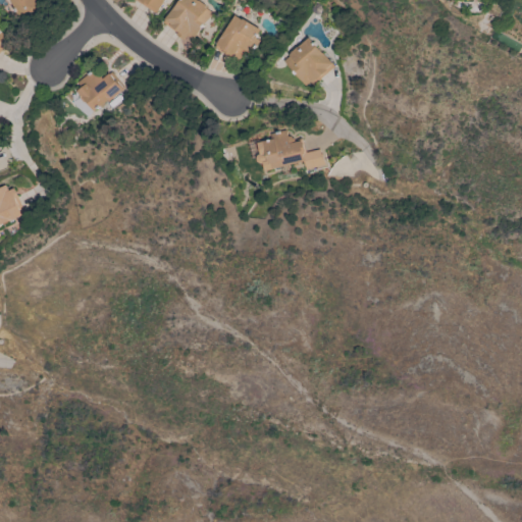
[(46,0),(39,3),(40,6),(38,8),(37,11),(33,13),(30,11),(17,16),(10,0),(46,0)]
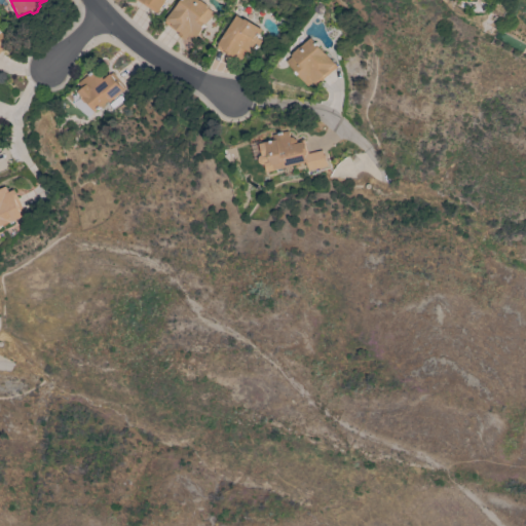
[(164,0),(156,13),(136,0),(164,0)]
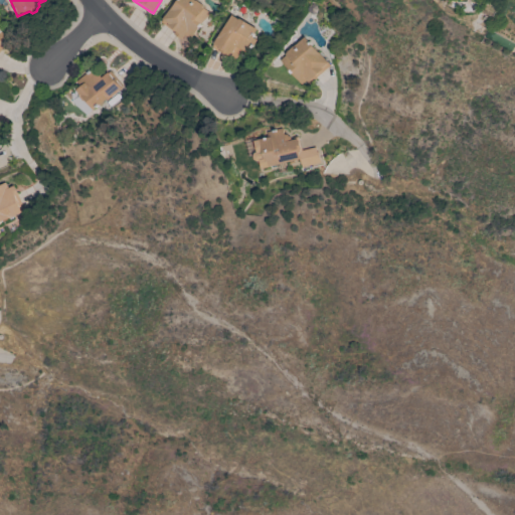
[(189,38),(185,35),(181,40),(174,34),(175,33),(161,22),(177,0),(192,0),(194,1),(195,0),(202,5),(201,6),(203,8),(203,9),(209,13),(189,38)]
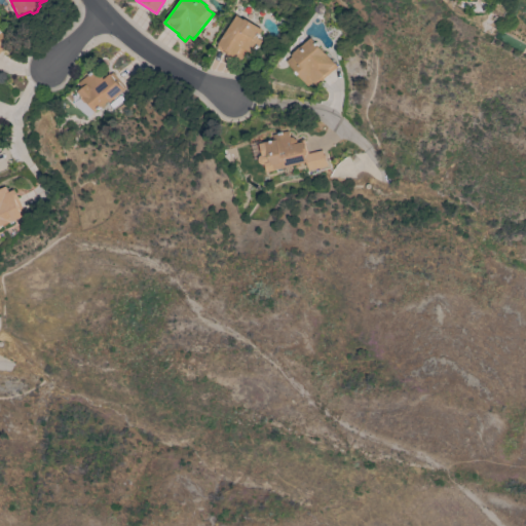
[(235,15),(242,21),(243,20),(261,30),(256,38),(260,41),(252,54),(245,50),(238,62),(215,48),(235,15)]
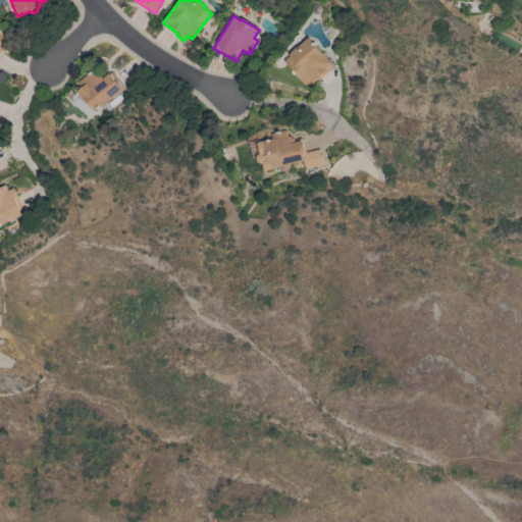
[(320,79),(321,80),(314,86),(310,82),(306,86),(284,61),(290,56),(289,55),(308,38),(333,66),(320,79)]
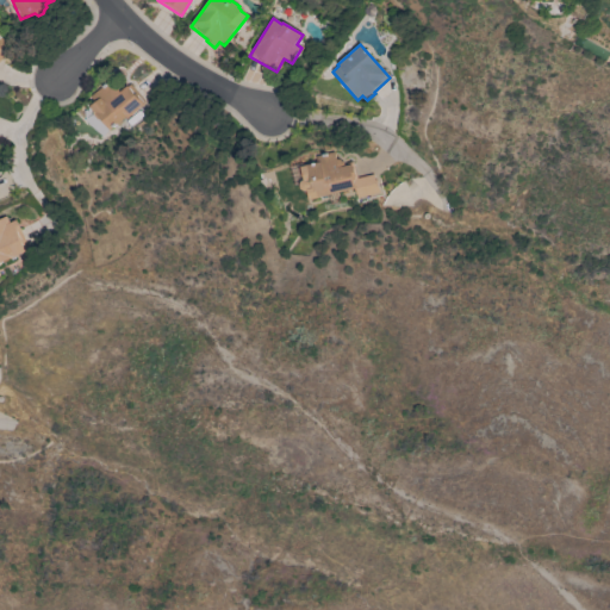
[(126,119),(125,117),(107,130),(89,107),(95,103),(89,97),(111,80),(120,92),(130,83),(145,103),(144,104),(144,105),(126,119)]
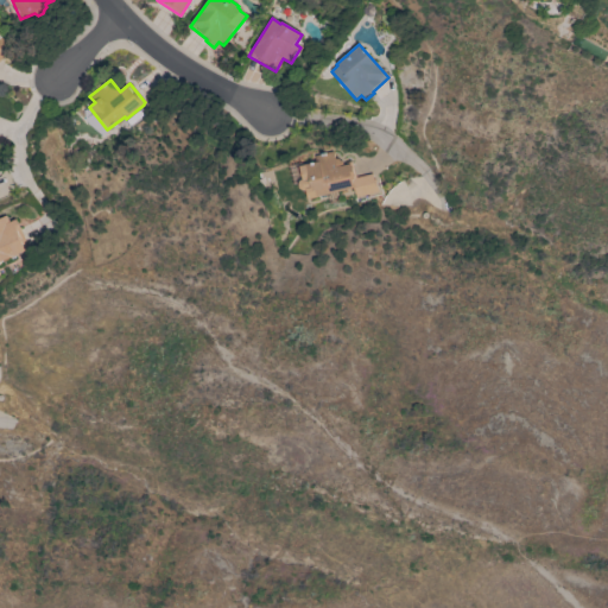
[(99,137),(107,130),(92,112),(83,119),(99,137)]
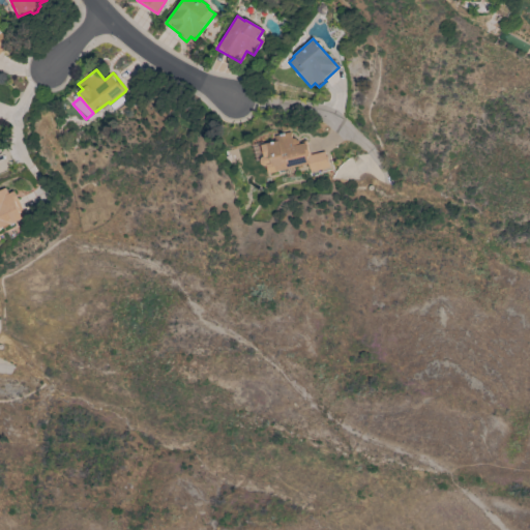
[(275,141),(275,136),(291,131),(294,145),(305,142),(306,145),(307,145),(310,152),(325,151),(326,155),(327,155),(329,167),(310,171),(307,164),(268,173),(266,165),(264,166),(261,164),(260,159),(262,156),(264,156),(261,144),(275,141)]
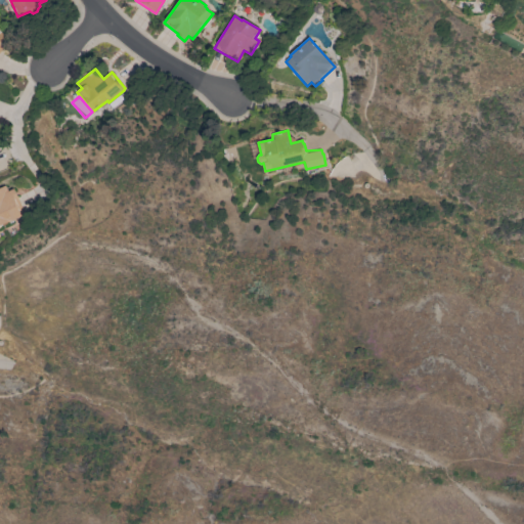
[(0,188),(6,185),(9,191),(14,189),(18,198),(16,199),(25,214),(0,226),(0,188)]
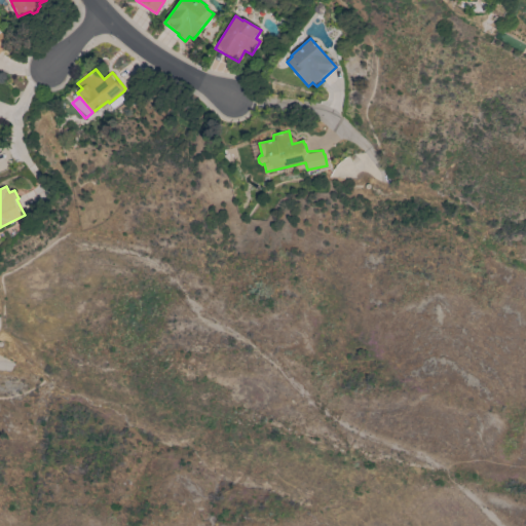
All buildings are outlined.
